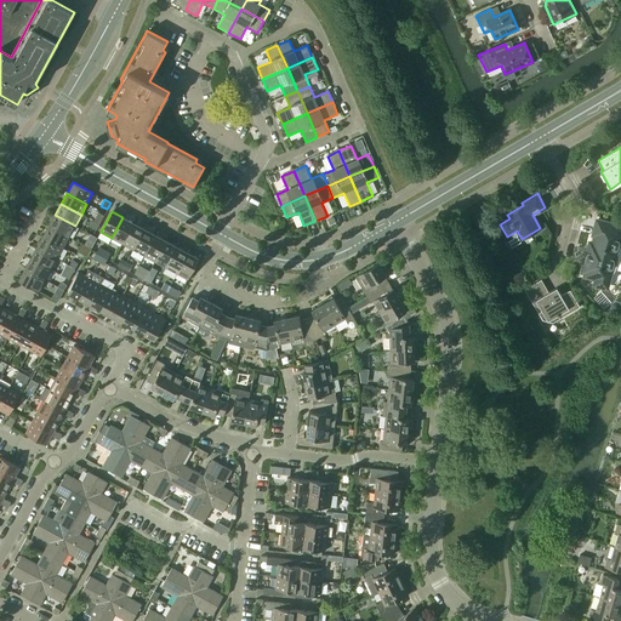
[(49,226),(69,237),(75,226),(55,215),(49,226)]
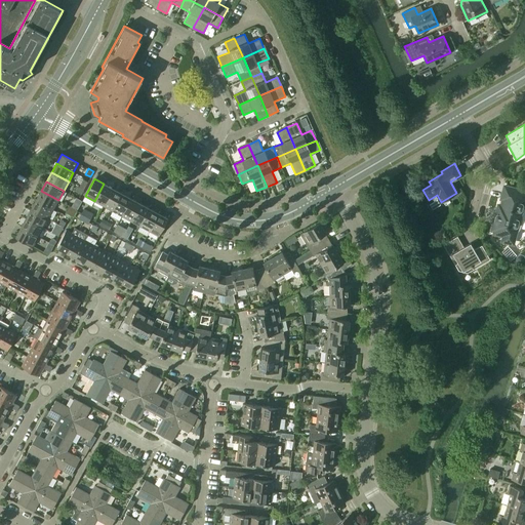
[(94,201),(104,206),(113,189),(104,184),(94,201)]
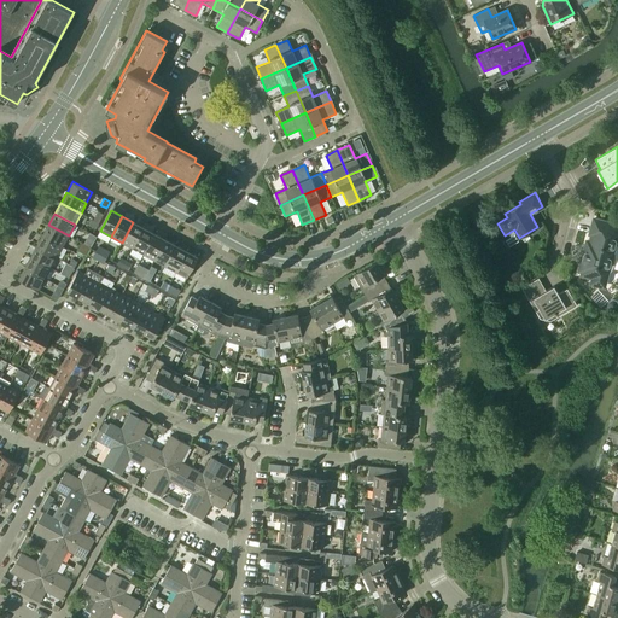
[(592,284),(604,286),(607,272),(610,269),(611,266),(612,262),(612,258),(612,254),(617,232),(617,225),(594,219),(590,233),(592,234),(590,242),(587,242),(578,270),(582,272),(582,275),(593,278),(592,284)]
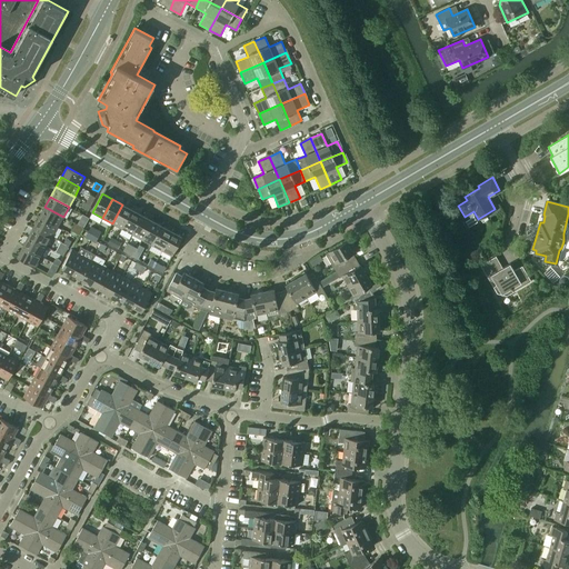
[(112,223),(122,229),(132,210),(122,205),(112,223)]
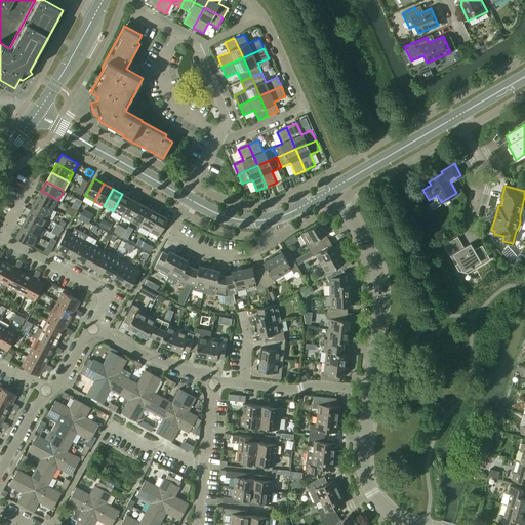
[(36,200),(53,209),(58,200),(41,191),(36,200)]
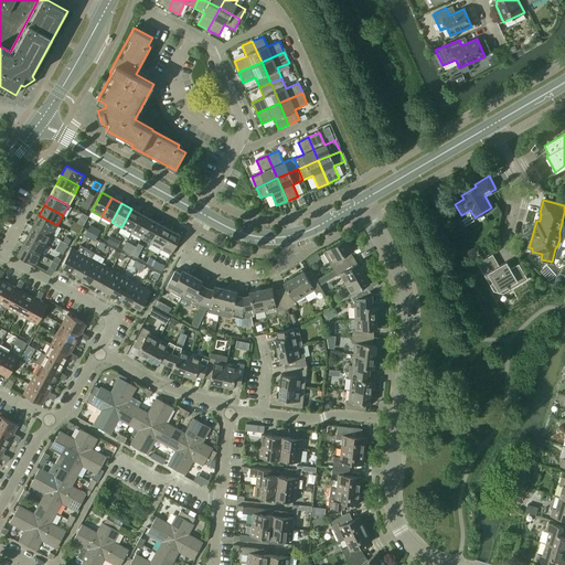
[(121,227),(131,233),(141,214),(131,209),(121,227)]
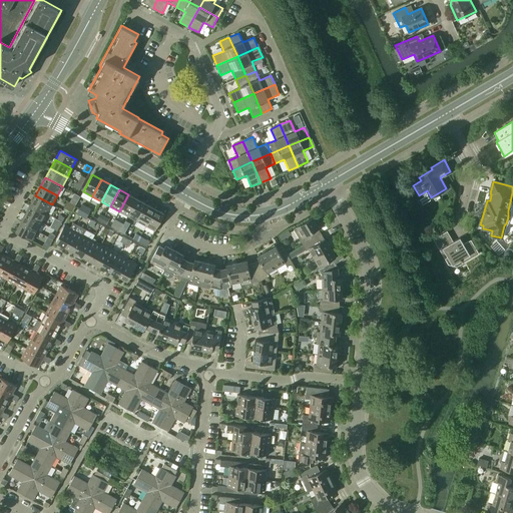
[(119,211),(128,215),(137,199),(128,194),(119,211)]
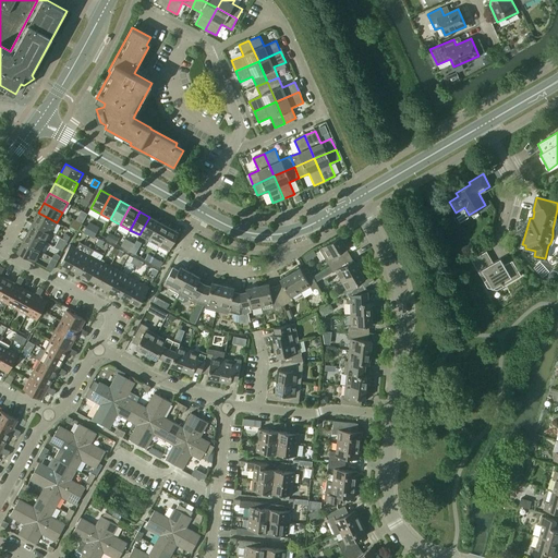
[(33,222),(51,232),(57,222),(38,213),(33,222)]
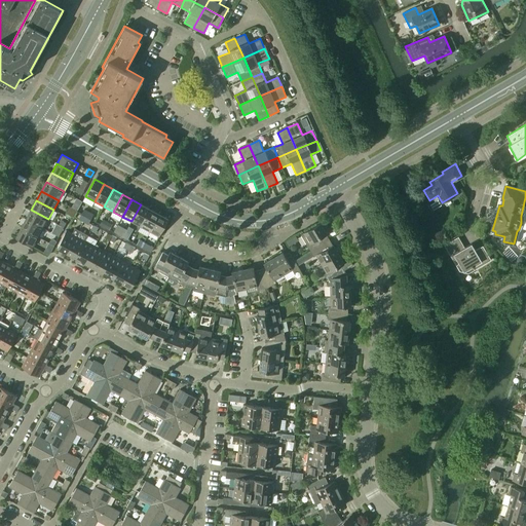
[(132,221),(141,226),(150,210),(141,204),(132,221)]
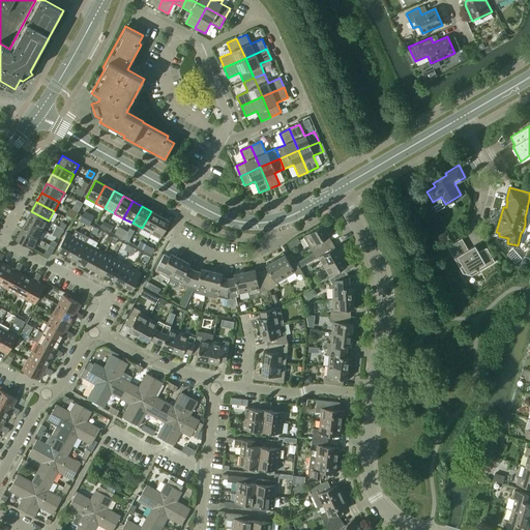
[(26,221),(43,230),(49,221),(31,211),(26,221)]
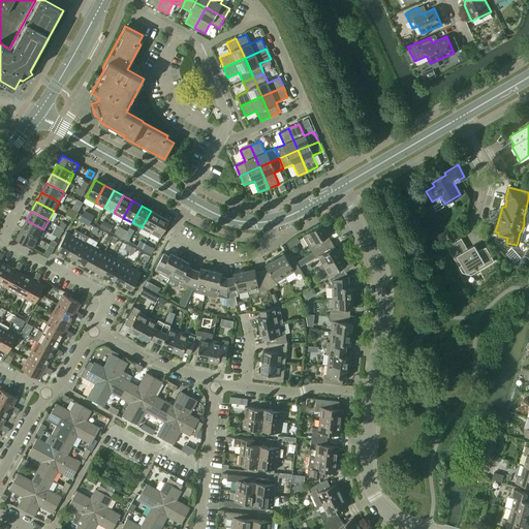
[(142,227),(151,232),(160,215),(151,211),(142,227)]
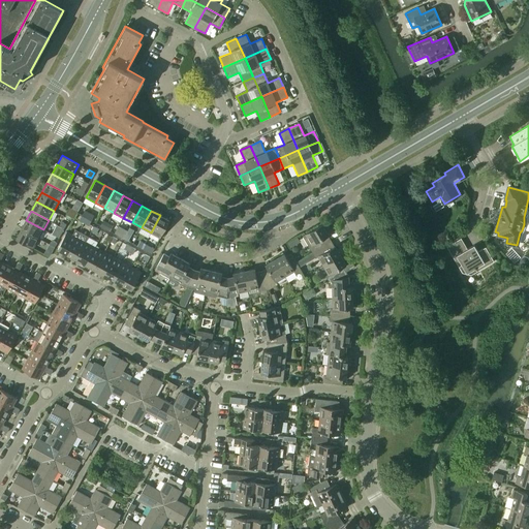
[(151,232),(160,238),(169,220),(160,215),(151,232)]
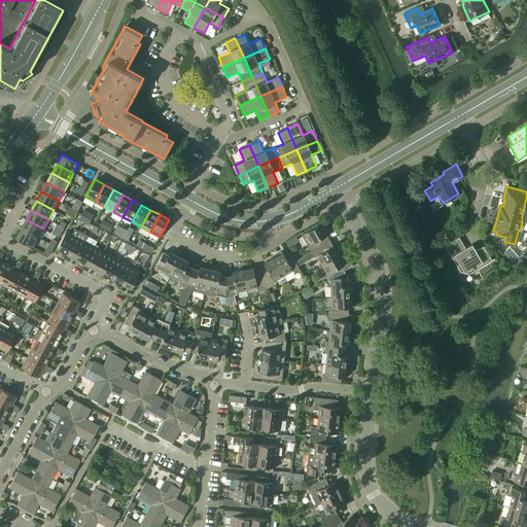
[(22,229),(38,238),(43,229),(26,219),(22,229)]
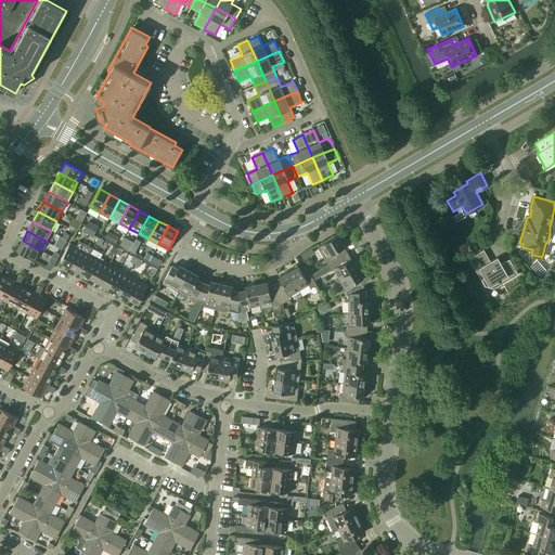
[(327,265),(348,253),(338,235),(317,247),(327,265)]
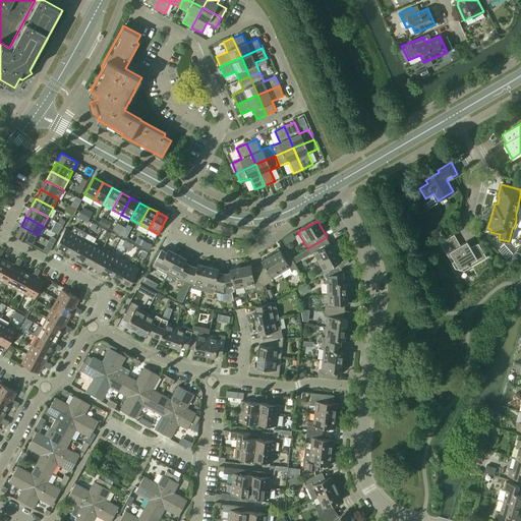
[(16,235),(33,244),(38,235),(21,226),(16,235)]
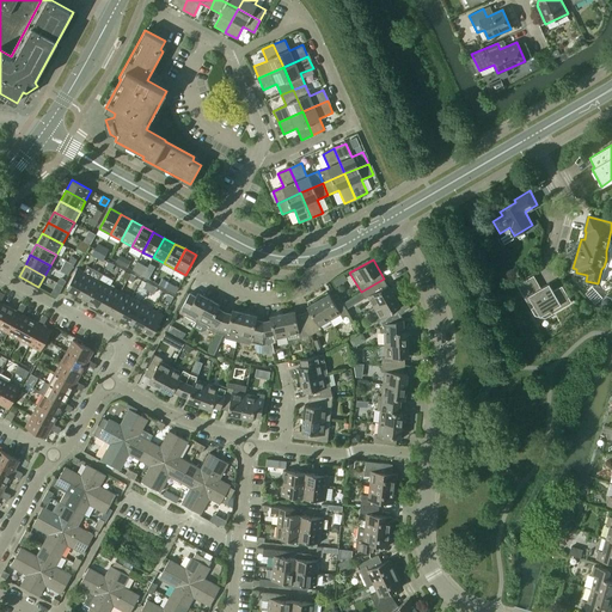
[(66,288),(78,294),(92,268),(87,265),(84,271),(78,268),(66,288)]
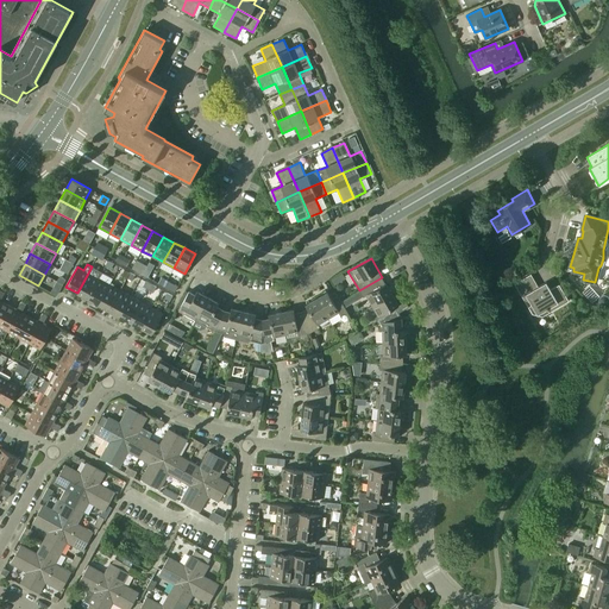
[(88,299),(99,278),(101,272),(92,267),(77,293),(88,299)]
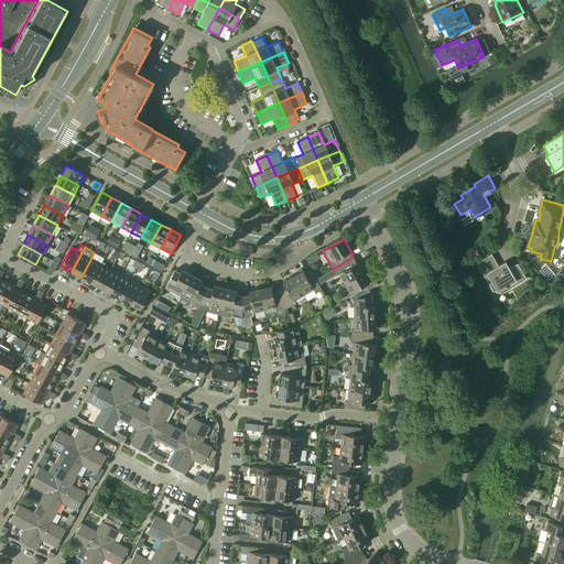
[(507,286),(508,289),(527,279),(518,263),(509,268),(506,261),(498,266),(491,253),(476,262),(484,274),(489,284),(492,282),(495,288),(501,289),(506,285),(507,286)]
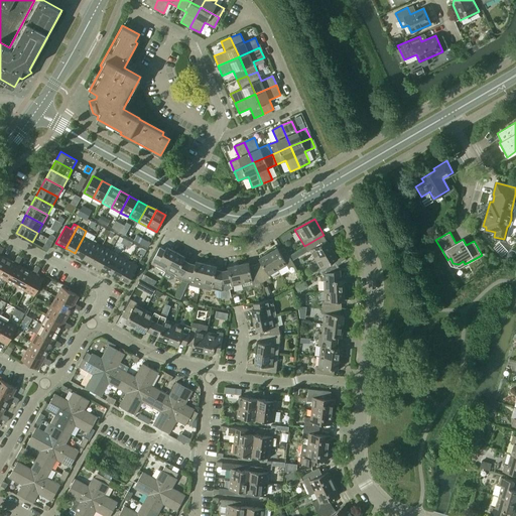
[(309,250),(314,259),(332,249),(324,235),(304,246),(307,252),(309,250)]
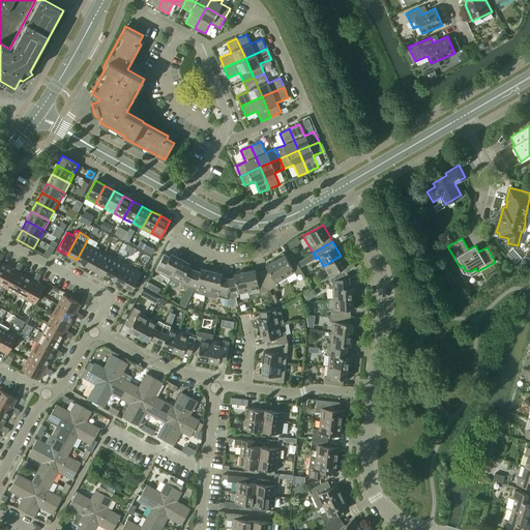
[(77,260),(86,265),(95,247),(86,242),(77,260)]
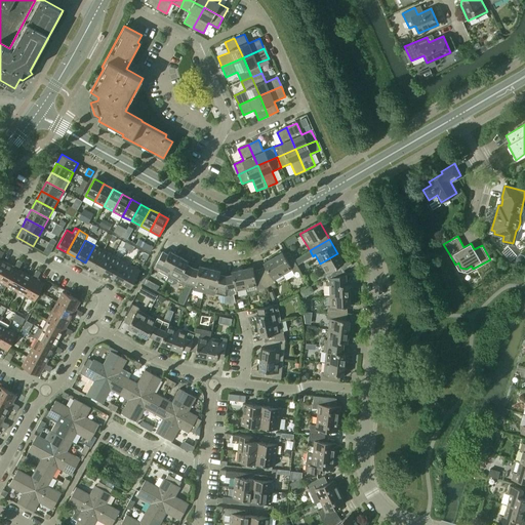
[(85,263),(94,268),(104,250),(94,245),(85,263)]
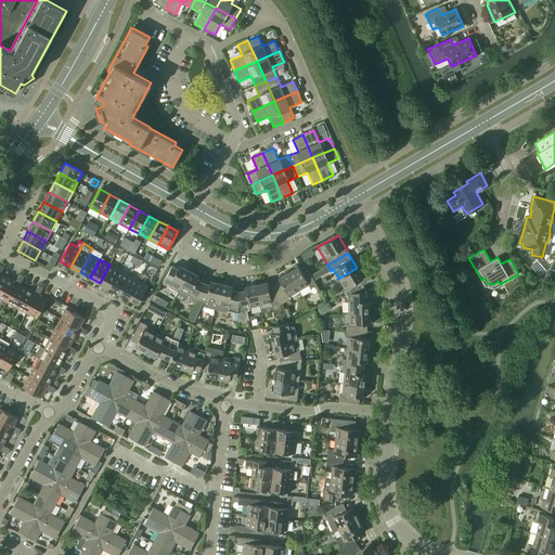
[(100,283),(108,287),(119,270),(110,265),(100,283)]
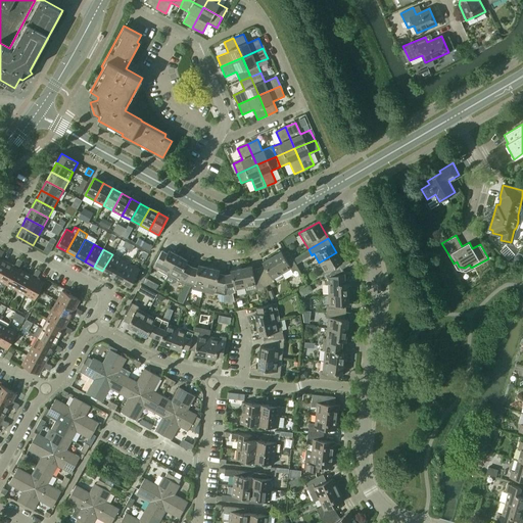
[(168,275),(178,255),(169,250),(168,252),(161,250),(152,267),(168,275)]
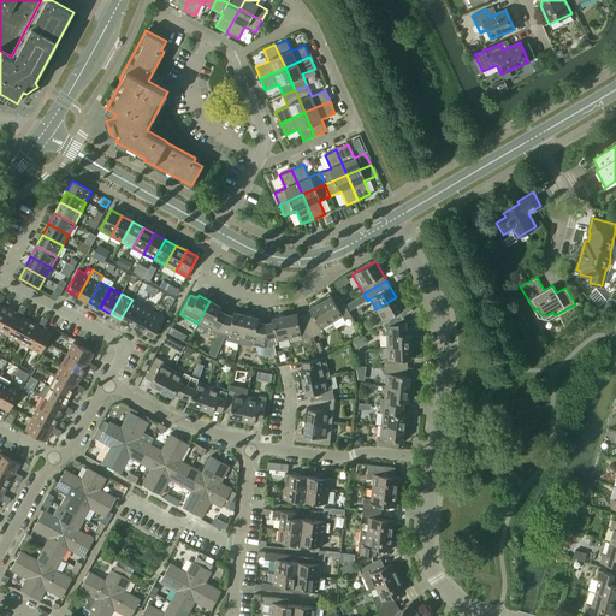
[(320,302),(332,323),(342,317),(344,319),(350,315),(339,295),(333,298),(331,295),(320,302)]
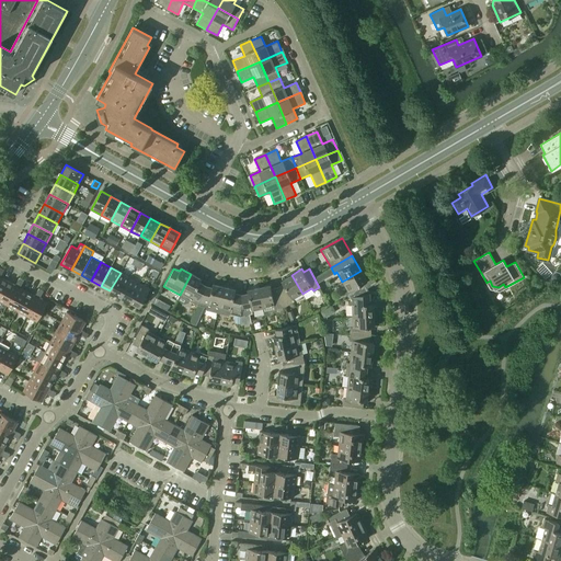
[(345,293),(348,298),(369,293),(364,283),(367,281),(361,271),(342,282),(347,292),(345,293)]
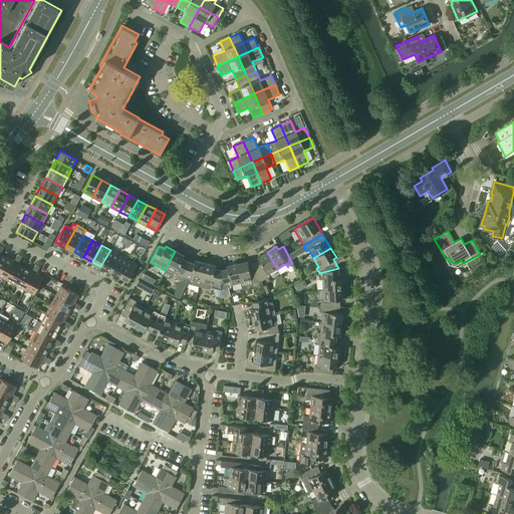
[(507,257),(510,258),(513,256),(513,253),(512,250),(509,249),(506,251),(505,254),(507,257)]
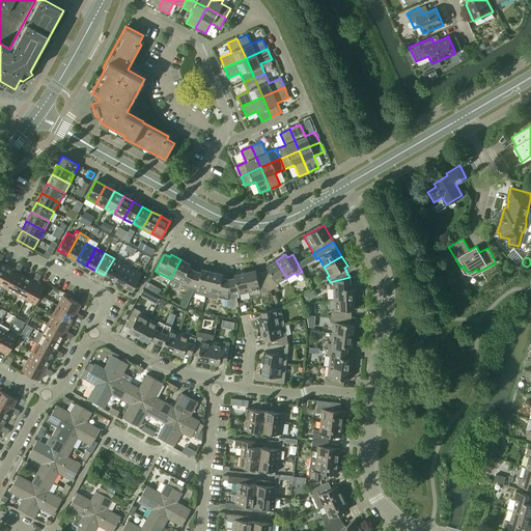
[(104,275),(113,280),(123,263),(114,258),(104,275)]
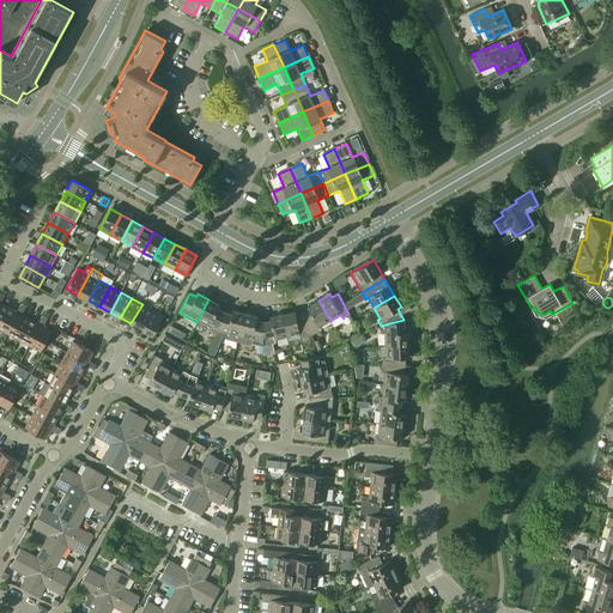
[(207,328),(216,333),(224,313),(218,309),(220,305),(208,299),(196,322),(194,327),(201,332),(206,331),(207,328)]
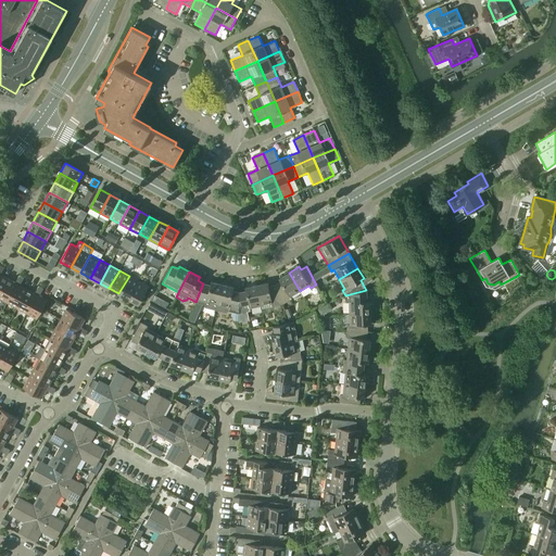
[(275,285),(282,304),(292,299),(290,297),(300,291),(289,273),(279,278),(280,281),(275,285)]
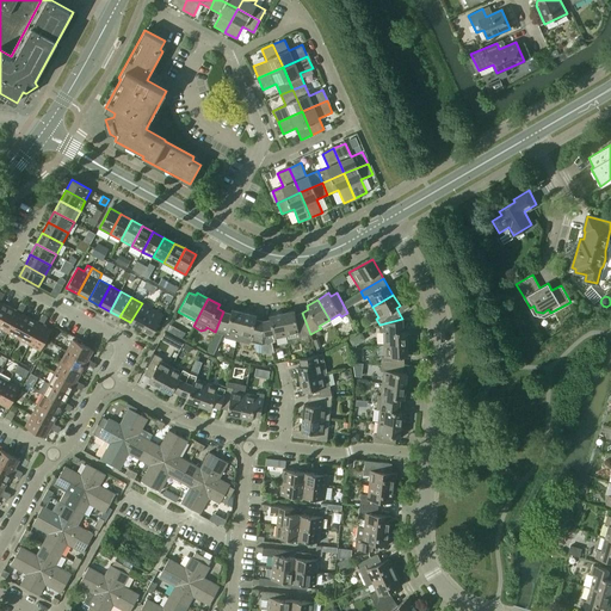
[(130,322),(141,328),(152,308),(142,303),(130,322)]
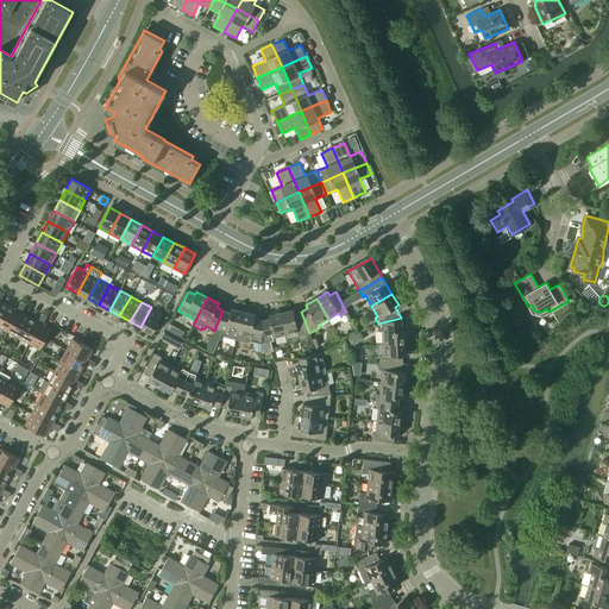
[(0,320),(0,326),(7,331),(19,311),(22,313),(24,308),(18,306),(17,309),(8,306),(0,320)]
